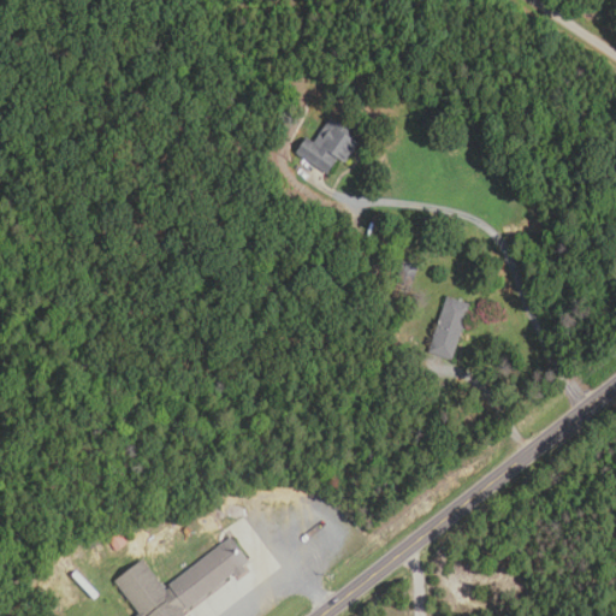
[(329,175),(297,153),(307,140),(314,144),(333,117),(355,131),(353,136),(362,142),(348,163),(341,158),(329,175)]
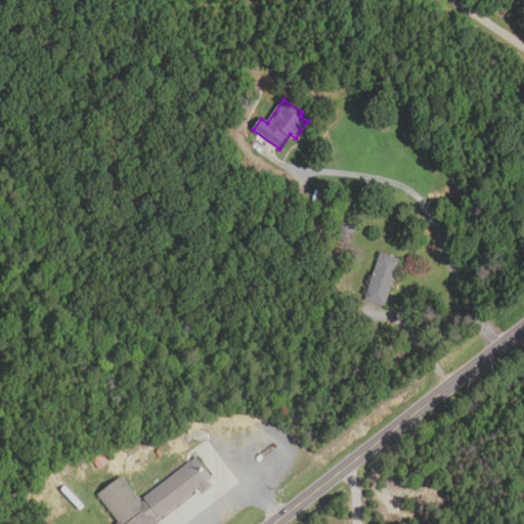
[(328,193),(317,190),(319,183),(330,186),(328,193)]
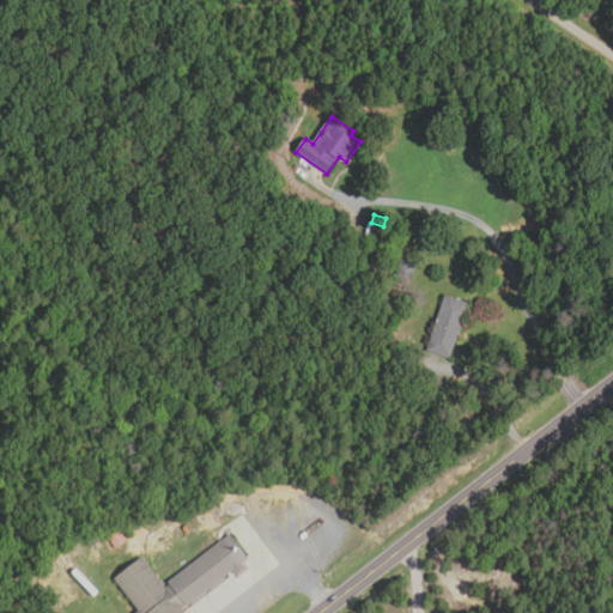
[(371,268),(368,260),(375,258),(377,266),(371,268)]
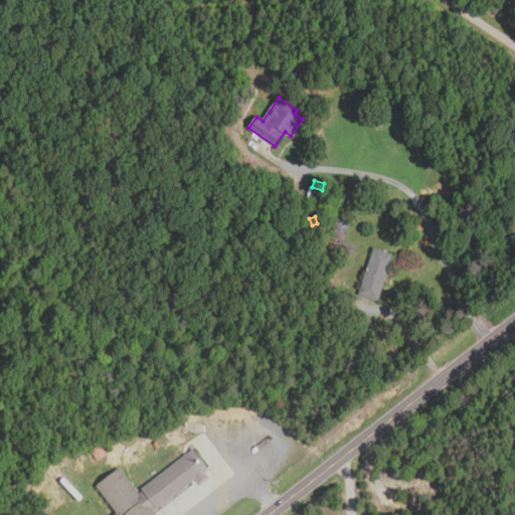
[(348,231),(336,226),(338,218),(351,222),(348,231)]
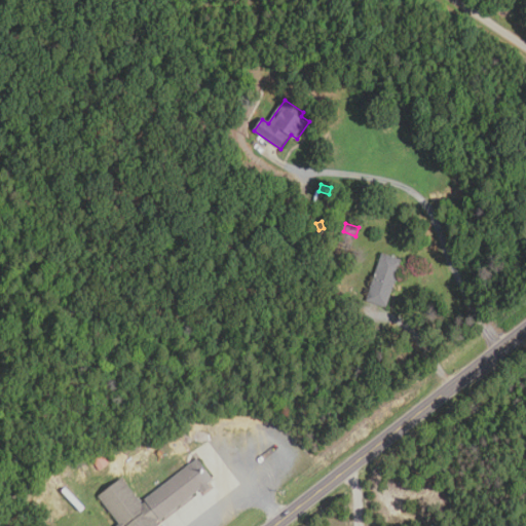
[(387,309),(367,301),(384,253),(405,260),(387,309)]
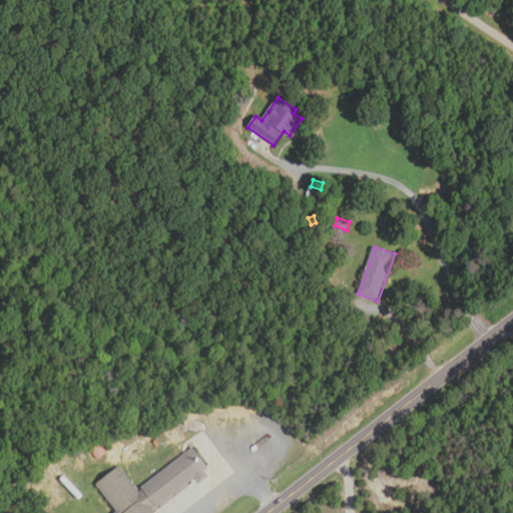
[(98,460),(90,449),(99,443),(107,453),(98,460)]
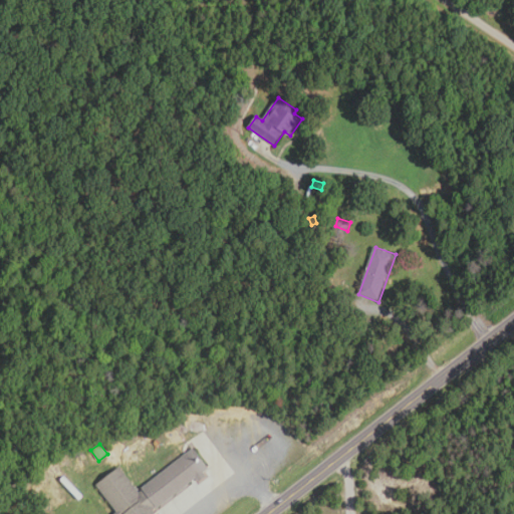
[(86,455),(77,459),(73,451),(83,447),(86,455)]
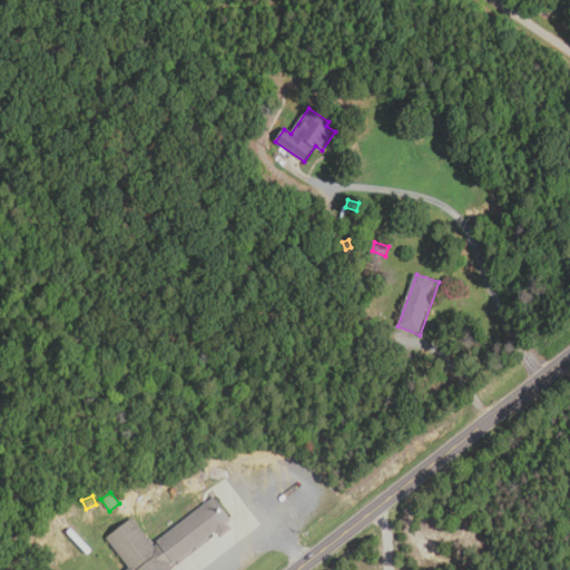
[(177,566),(176,563),(172,567),(174,569),(129,569),(131,568),(108,539),(134,518),(156,547),(159,543),(158,541),(215,497),(233,520),(227,524),(232,529),(220,538),(216,532),(213,534),(214,537),(177,566)]
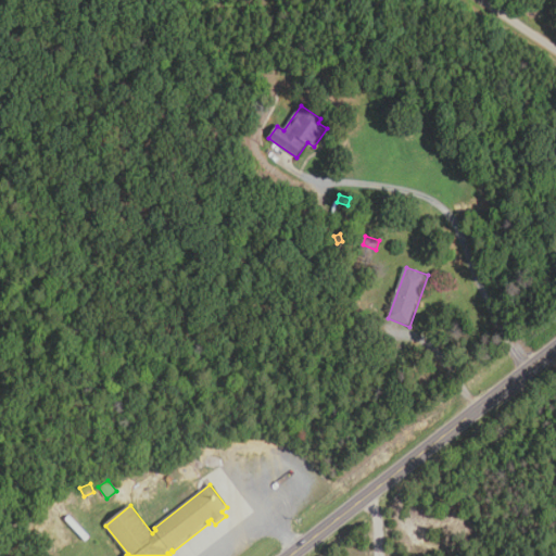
[(81,526),(77,530),(55,508),(60,504),(81,526)]
